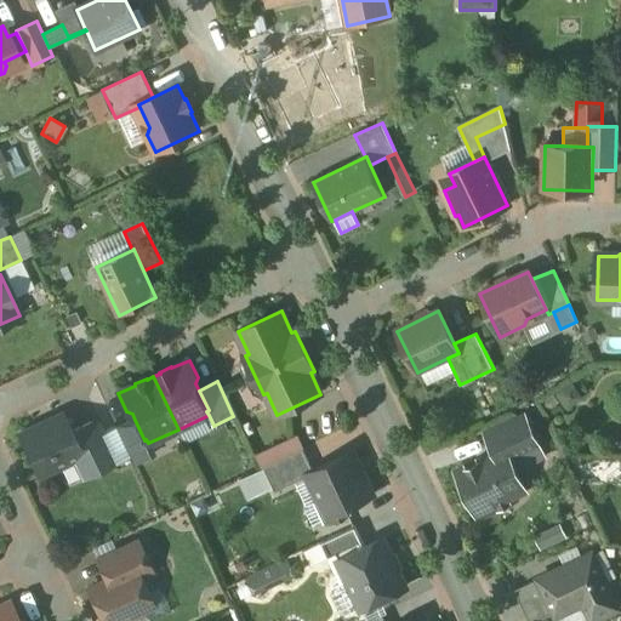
[(62,415),(21,434),(40,477),(81,457),(70,433),(62,415)]
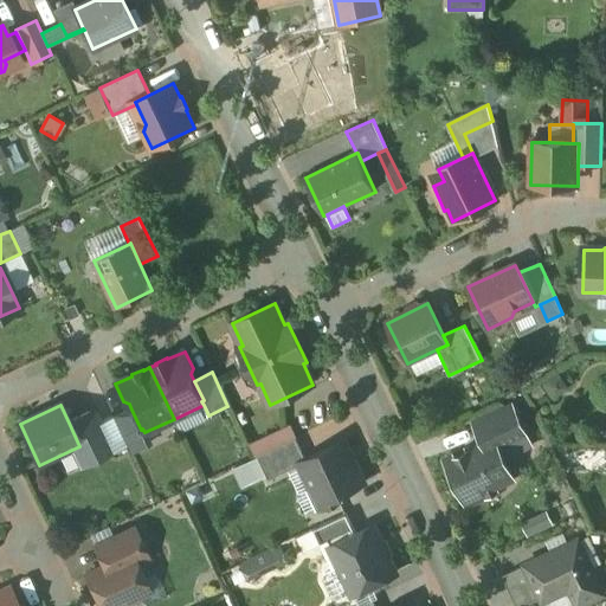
[(513,406),(474,424),(484,445),(495,440),(501,451),(528,438),(513,406)]
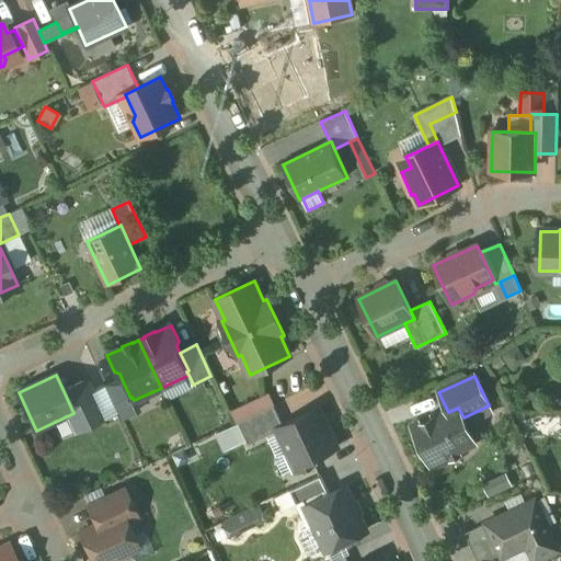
[(130,398),(122,379),(105,387),(121,419),(138,411),(134,400),(132,397),(130,398)]
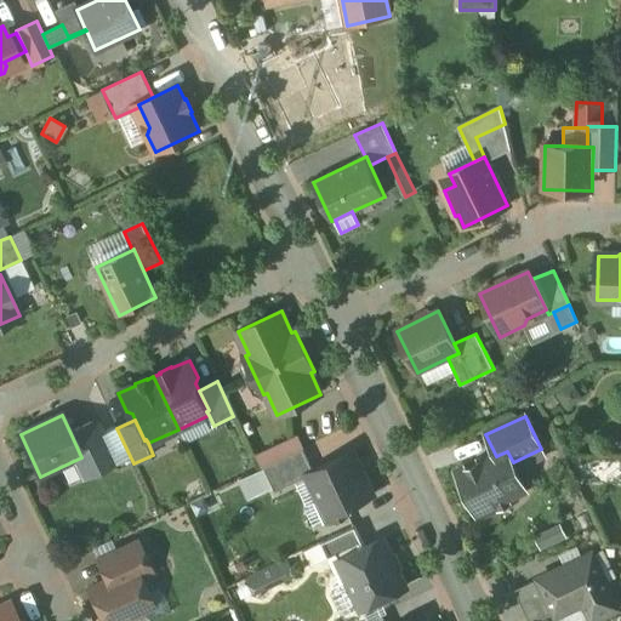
[(114,462),(95,421),(70,433),(81,457),(84,456),(92,473),(114,462)]
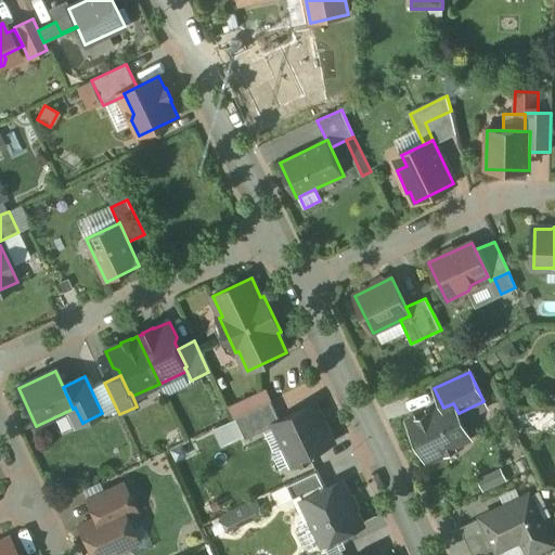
[(267,391),(231,408),(236,418),(236,417),(271,401),(267,391)]
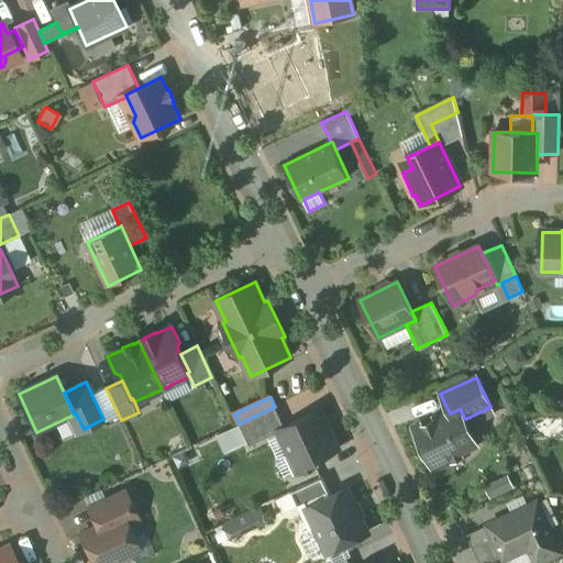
[(240,423),(240,424),(250,446),(280,432),(279,430),(285,427),(275,407),(240,423)]
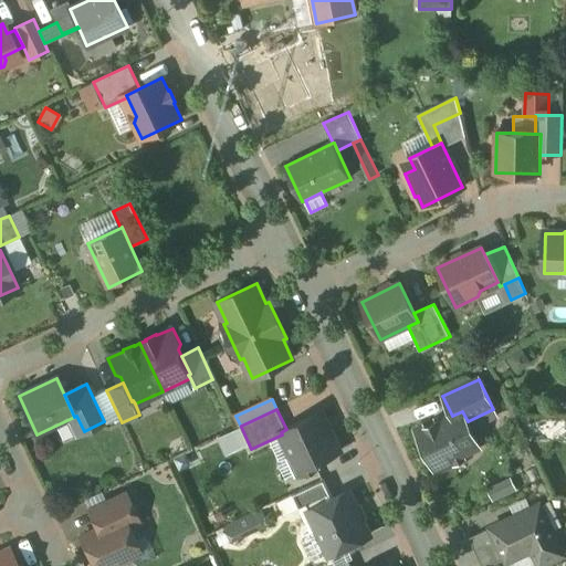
[(452,416),(417,432),(437,475),(465,461),(462,454),(479,447),(468,421),(462,411),(452,416)]
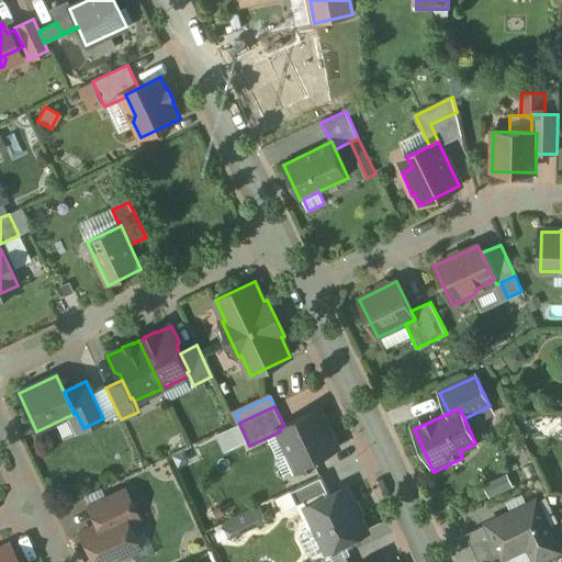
[(284,426),(279,429),(280,431),(290,452),(293,451),(302,470),(318,462),(317,458),(337,449),(319,409),(284,426)]
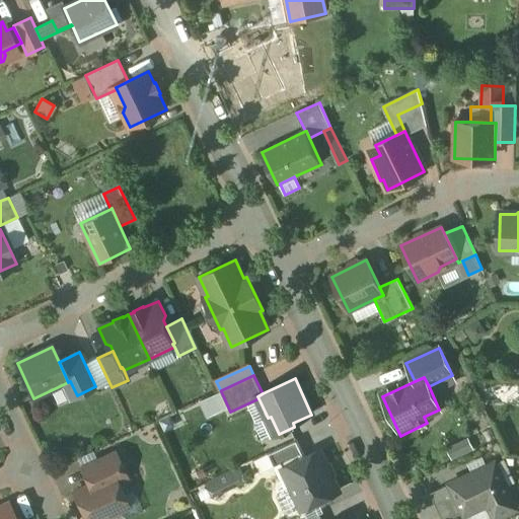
[(297,440),(269,453),(275,466),(303,453),(297,440)]
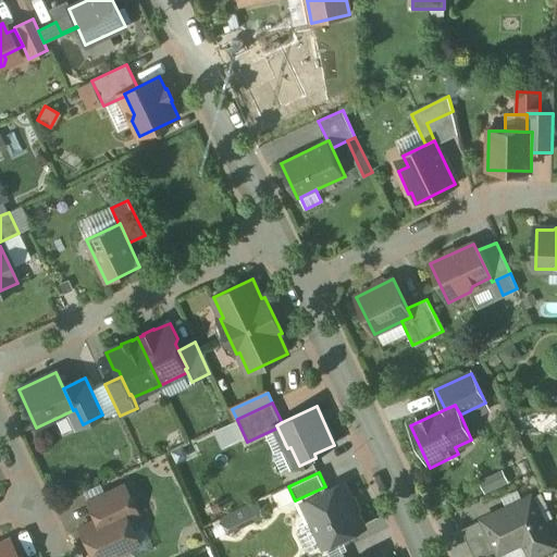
[(503,474),(482,484),(486,493),(508,483),(503,474)]
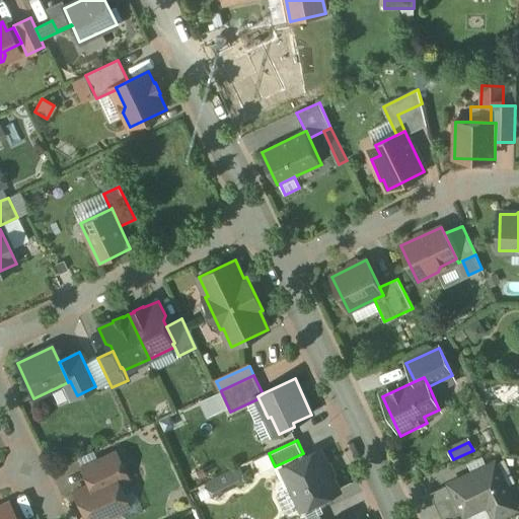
[(320,451),(283,468),(302,509),(339,492),(320,451)]
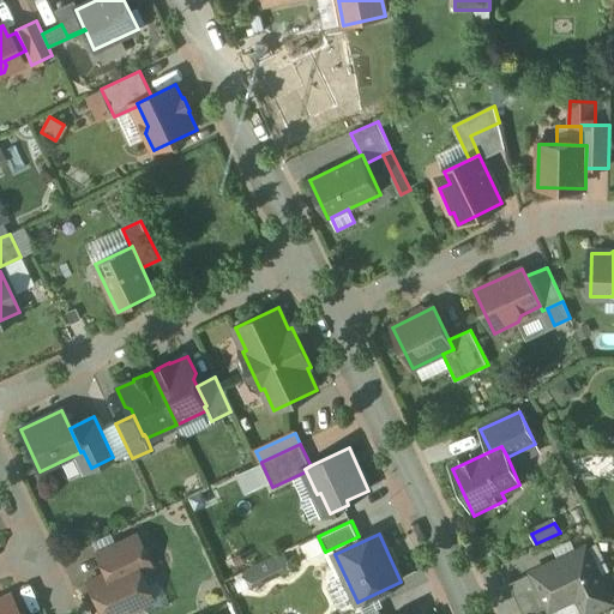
[(136,537),(97,555),(106,576),(133,563),(137,570),(149,565),(136,537)]
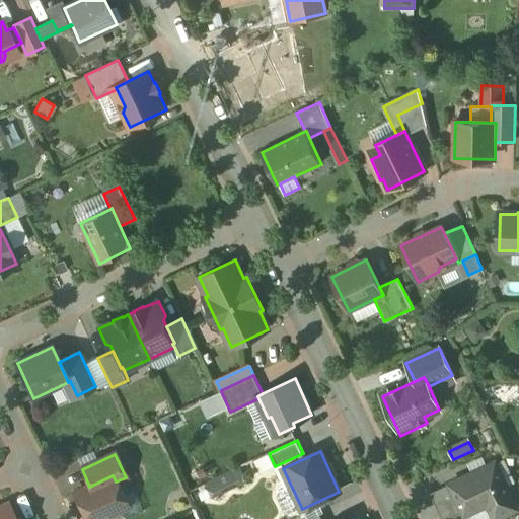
[(496,462),(450,485),(466,518),(497,518),(518,509),(496,462)]
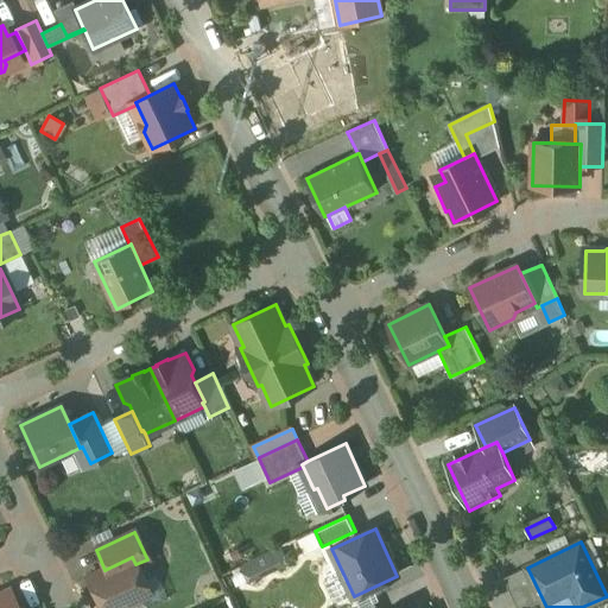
[(280,548),(242,565),(249,582),(287,563),(280,548)]
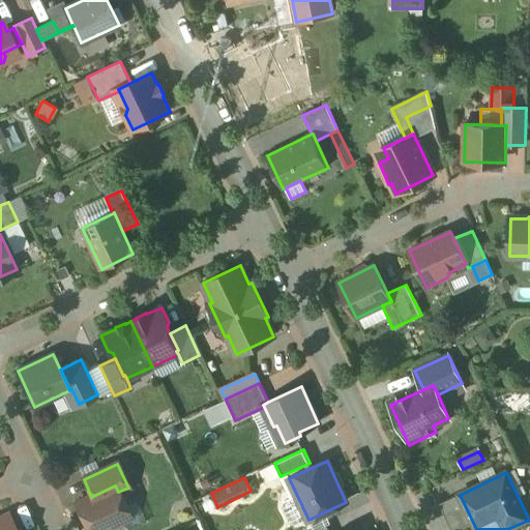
[(91,497),(76,504),(87,529),(102,529),(105,529),(107,529),(110,529),(118,526),(120,521),(117,514),(126,509),(118,492),(115,486),(91,497)]
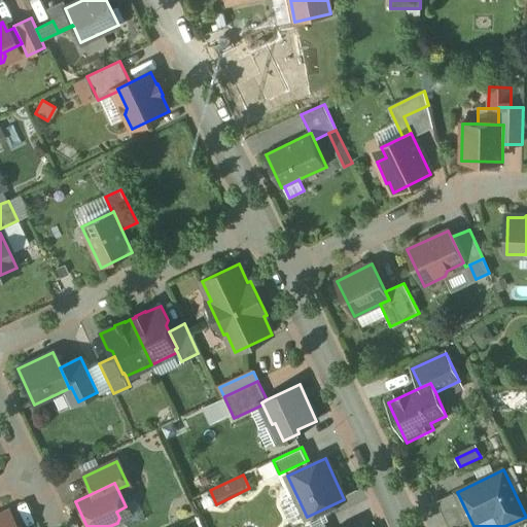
[(473,526),(457,492),(436,501),(448,526),(473,526)]
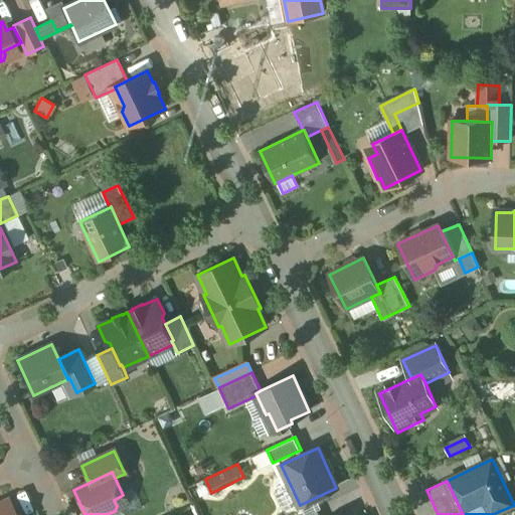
[(14,514),(7,500),(0,503),(0,514),(14,514)]
